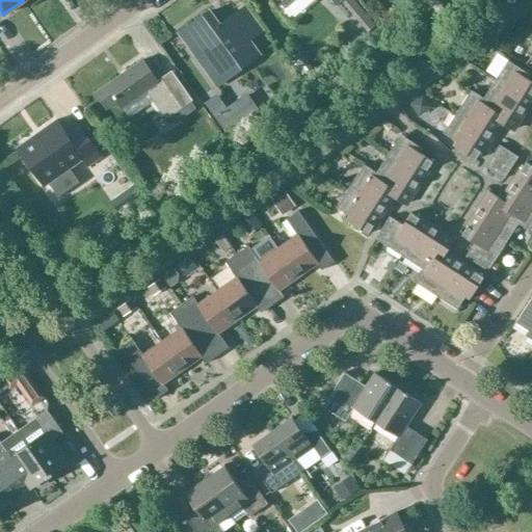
[(353,0),(343,0),(342,2),(368,31),(376,24),(353,0)]
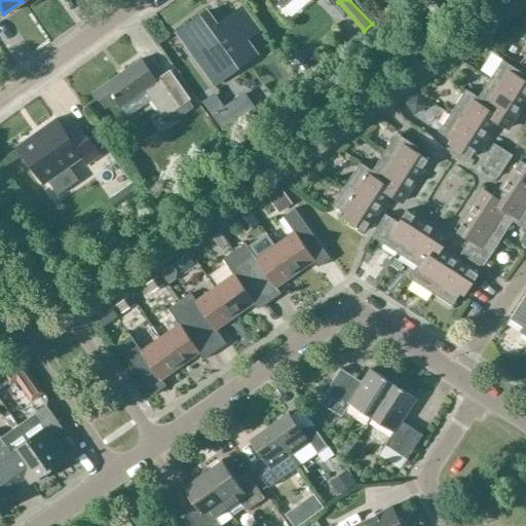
[(208,13),(183,31),(195,48),(189,52),(215,88),(228,78),(258,59),(247,43),(259,34),(242,10),(217,28),(208,13)]
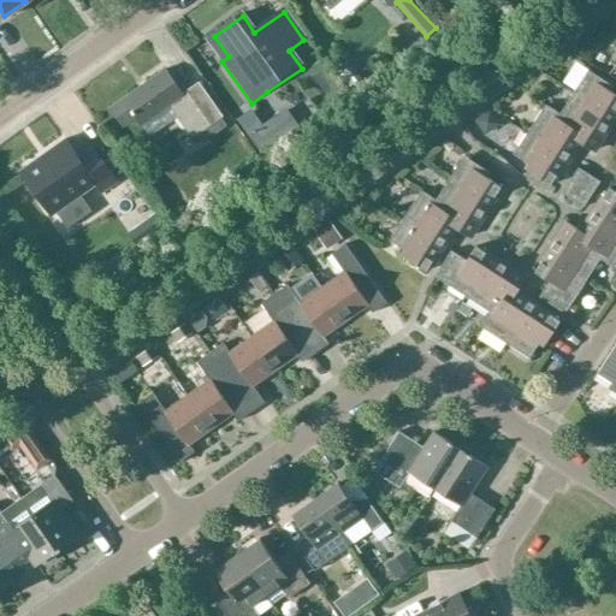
[(573,59),(561,80),(576,89),(573,94),(611,118),(615,110),(615,92),(610,88),(612,84),(588,69),(573,59)]
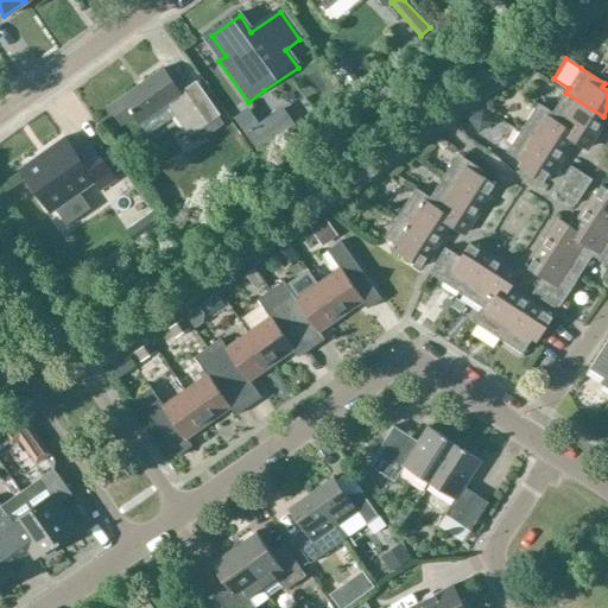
[(343,61),(331,69),(343,88),(355,80),(343,61)]
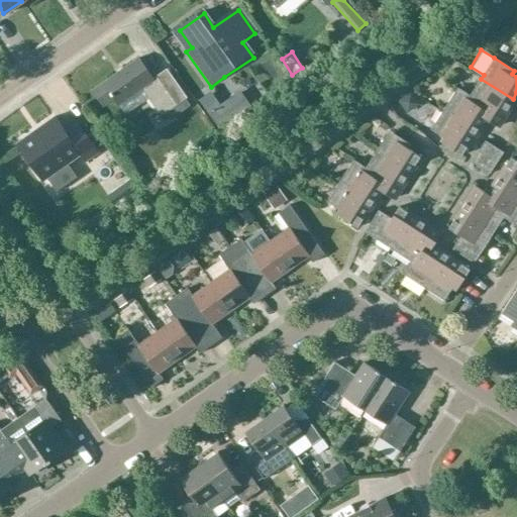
[(141,87),(162,115),(187,97),(167,69),(152,78),(137,57),(92,90),(104,107),(114,99),(118,104),(141,87)]
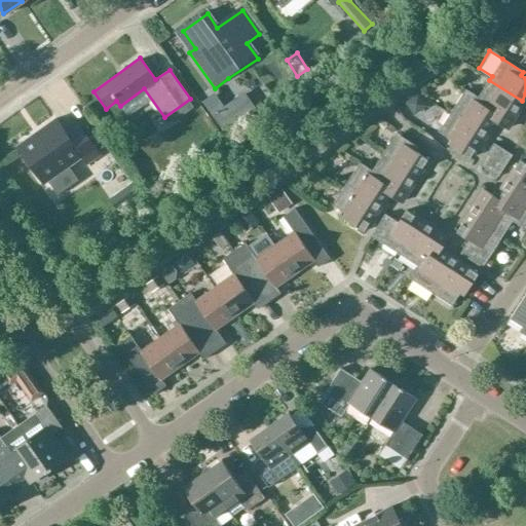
[(476,94),(473,99),(495,113),(492,117),(505,126),(509,121),(522,101),(489,80),(485,87),(481,85),(476,94)]
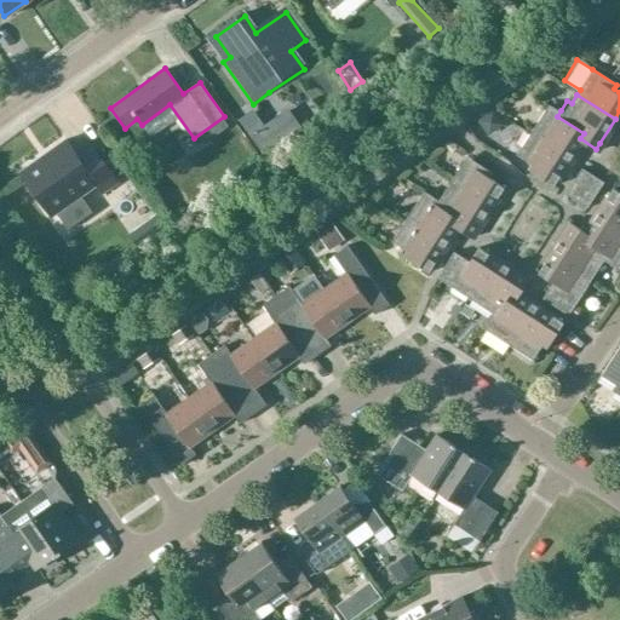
[(537,126),(532,135),(568,158),(580,138),(584,133),(557,116),(561,110),(547,102),(543,107),(533,124),(537,126)]
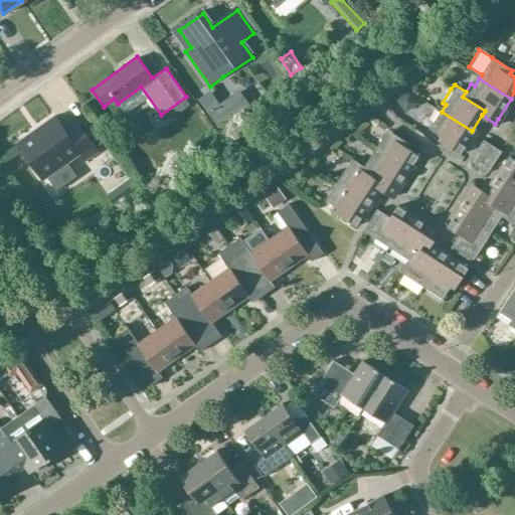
[(215,99),(203,107),(218,128),(249,106),(238,91),(219,105),(215,99)]
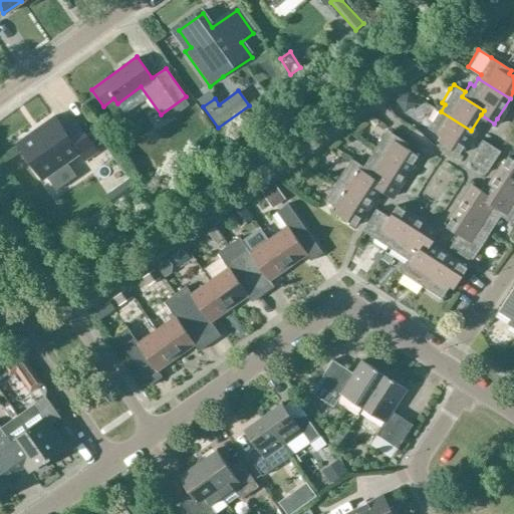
[(404,106),(409,107),(416,103),(409,93),(399,99),(404,106)]
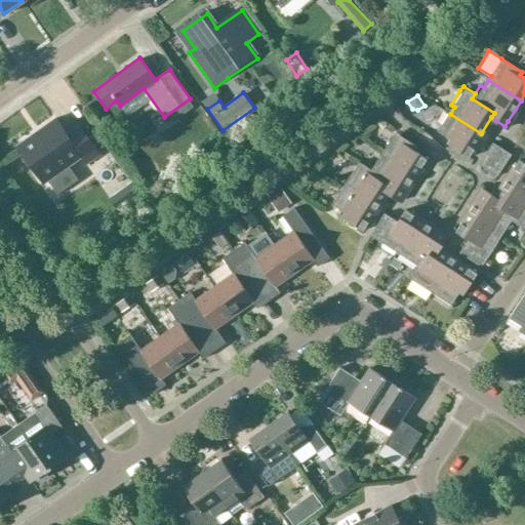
[(444,124),(439,130),(449,137),(446,140),(468,154),(481,133),(450,114),(447,111),(440,121),(444,124)]
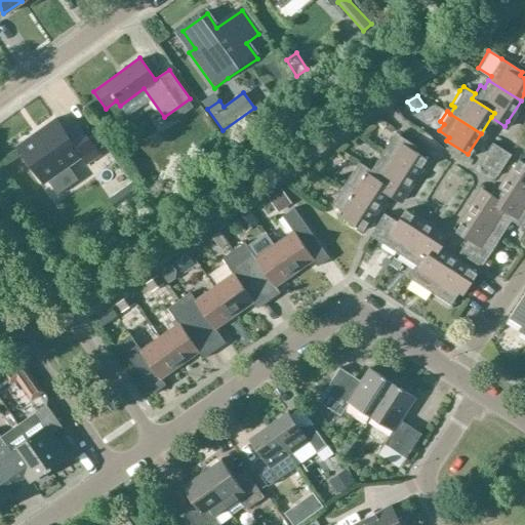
[(43,136),(25,150),(47,182),(81,158),(86,165),(102,155),(98,150),(86,133),(84,135),(79,128),(66,136),(55,121),(40,131),(43,136)]
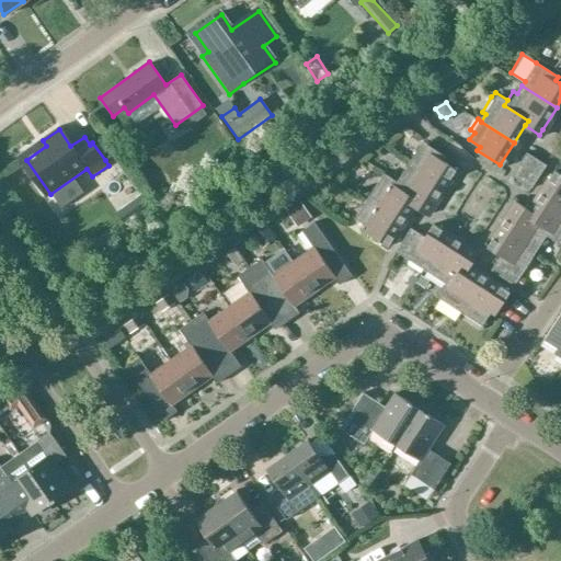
[(419,150),(409,165),(412,168),(445,189),(457,170),(444,162),(447,158),(427,145),(423,152),(419,150)]
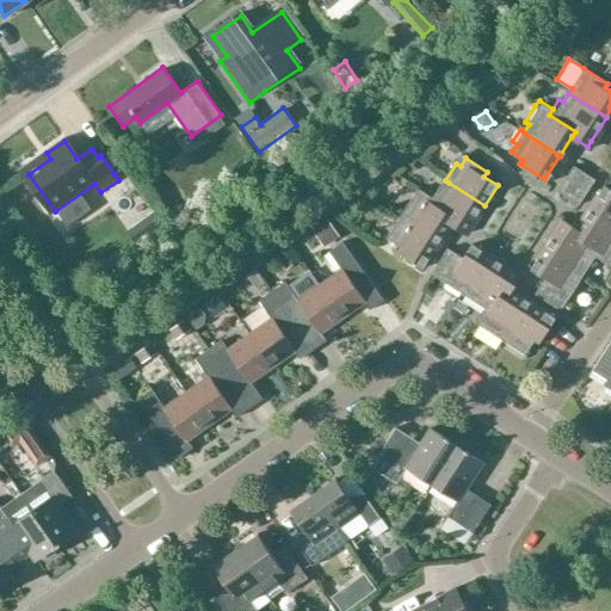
[(559,191),(580,205),(597,180),(575,166),(559,191)]
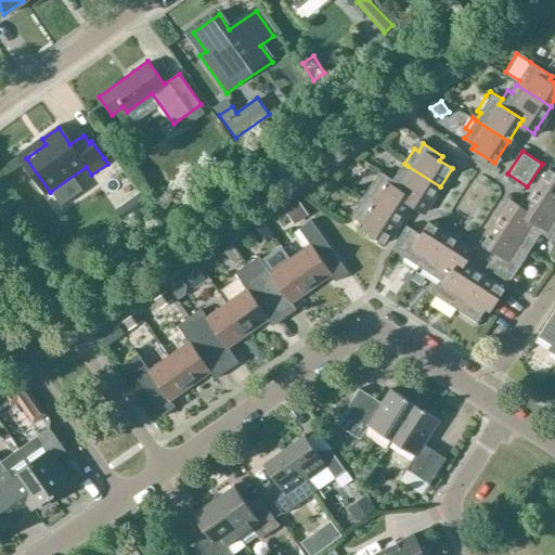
[(394,180),(390,185),(413,201),(411,205),(423,214),(426,208),(433,198),(440,186),(408,166),(403,172),(400,170),(394,180)]
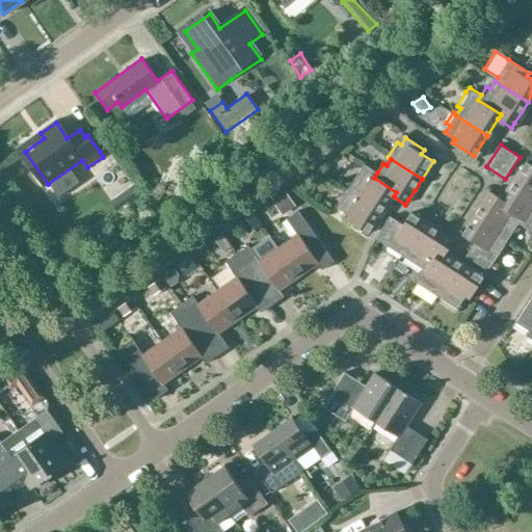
[(531,165),(525,161),(510,185),(531,198),(531,165)]
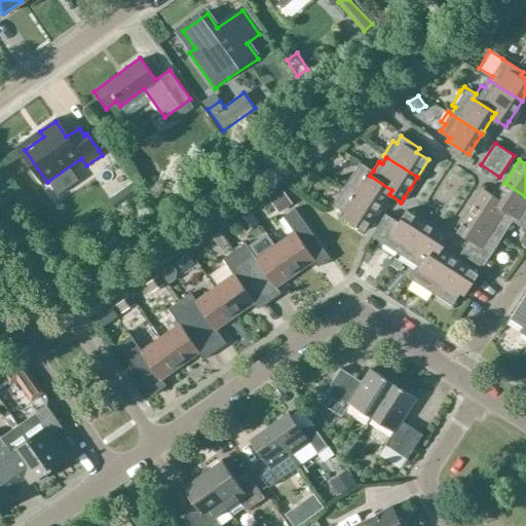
[(352,183),(347,190),(378,211),(389,194),(391,190),(370,176),(373,171),(361,162),(358,167),(348,181),(352,183)]
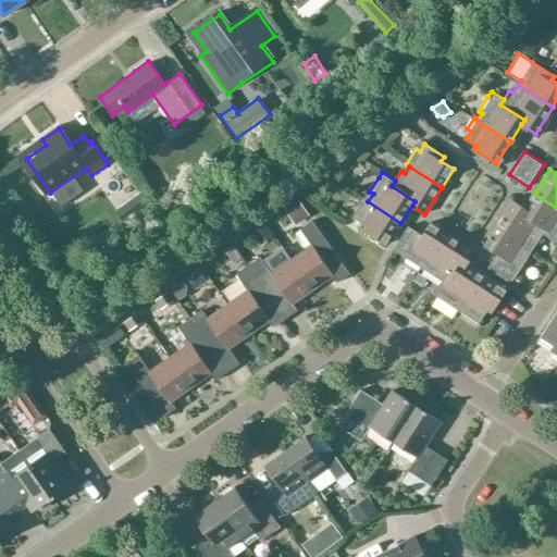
[(141,192),(125,202),(134,217),(150,205),(141,192)]
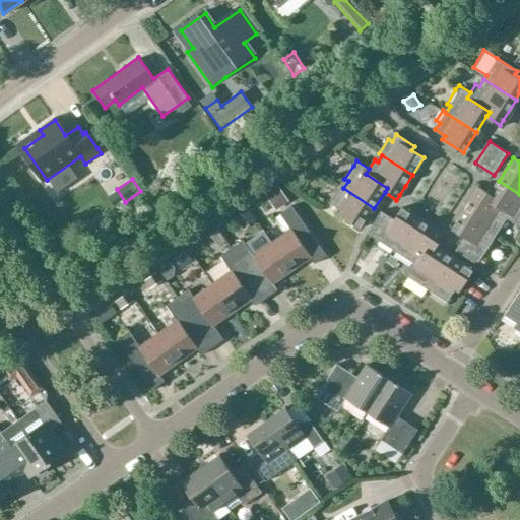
[(490,195),(483,204),(505,217),(505,218),(518,226),(518,225),(519,222),(519,194),(499,181),(492,191),(490,195)]
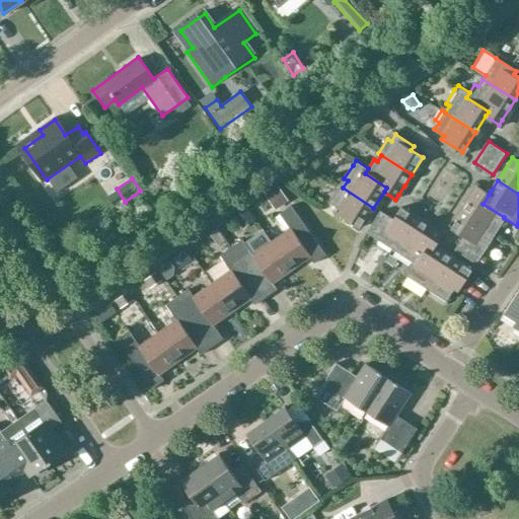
[(337,198),(331,205),(341,211),(339,214),(360,228),(373,208),(343,188),(340,186),(332,196),(337,198)]
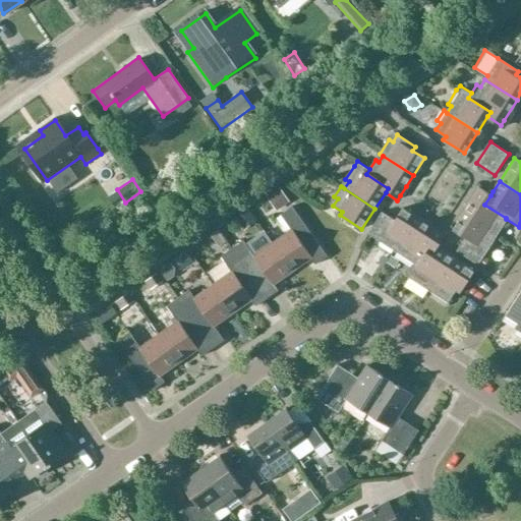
[(276,210),(289,201),(279,187),(267,196),(276,210)]
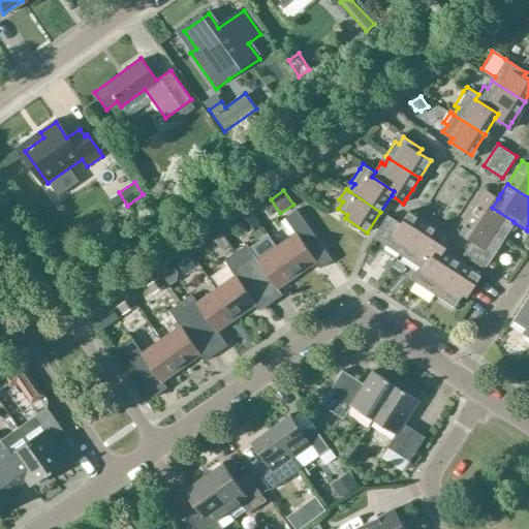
[(479,199),(467,217),(499,238),(503,230),(506,232),(514,222),(514,221),(492,208),(498,198),(485,190),(479,199)]
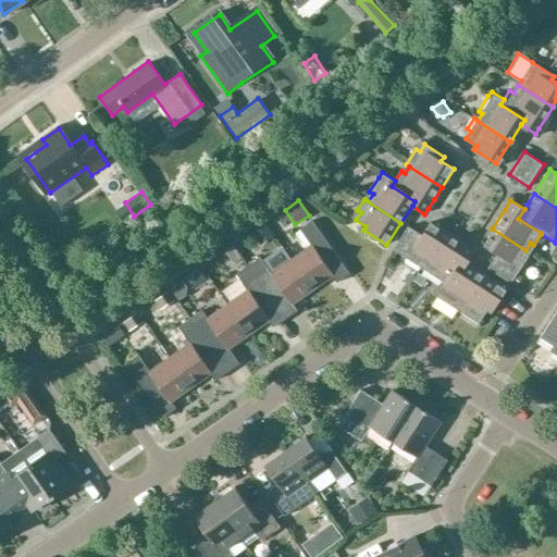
[(289,258),(310,287),(330,273),(335,281),(347,272),(310,219),(298,227),(309,244),(289,258)]
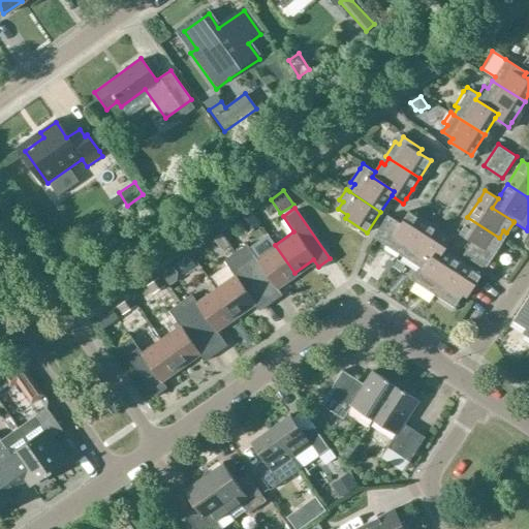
[(396,221),(383,240),(391,245),(389,248),(399,255),(401,251),(422,220),(409,212),(401,224),(396,221)]
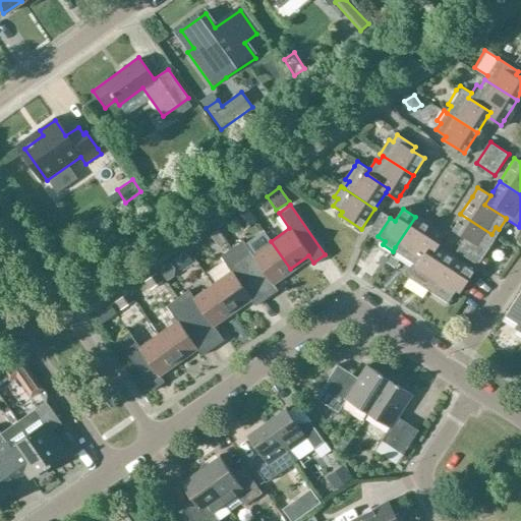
[(243,230),(255,221),(247,210),(235,218),(243,230)]
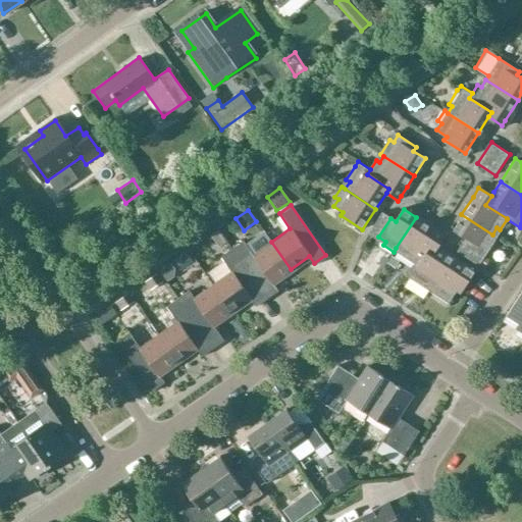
[(382,213),(368,235),(376,241),(390,218),(382,213)]
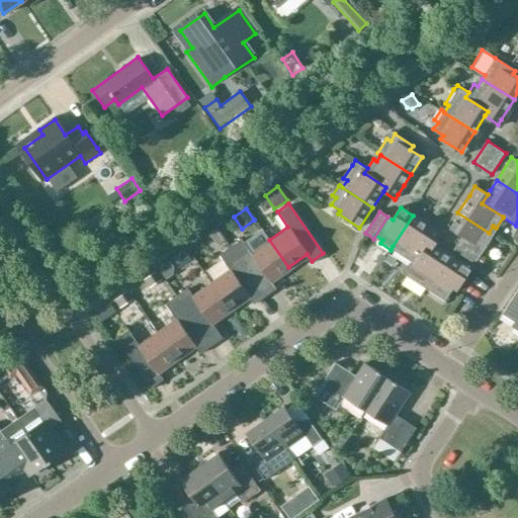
[(448,227),(448,228),(456,234),(460,236),(461,237),(459,241),(477,251),(481,245),(484,247),(492,235),(489,233),(457,212),(448,227)]
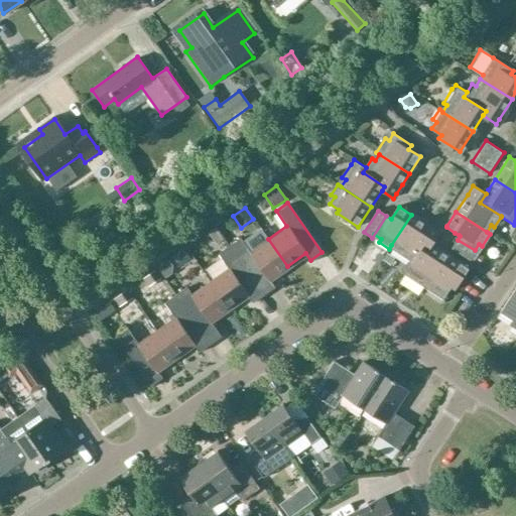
[(411,215),(391,245),(398,250),(396,253),(408,261),(412,264),(426,242),(430,245),(438,233),(429,227),(426,226),(411,215)]
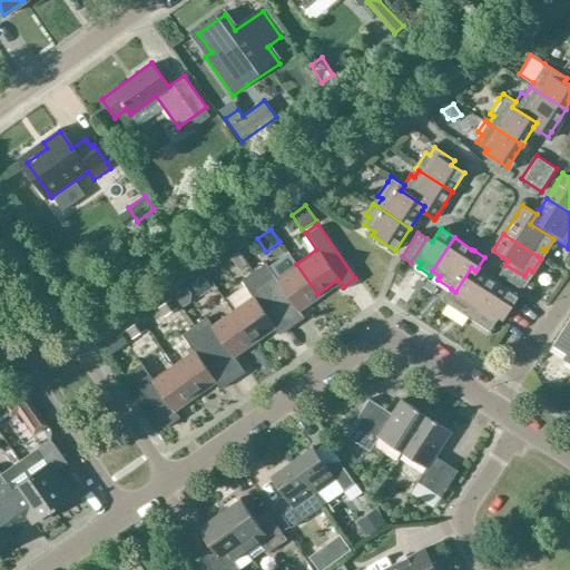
[(231,256),(239,269),(247,264),(238,252),(231,256)]
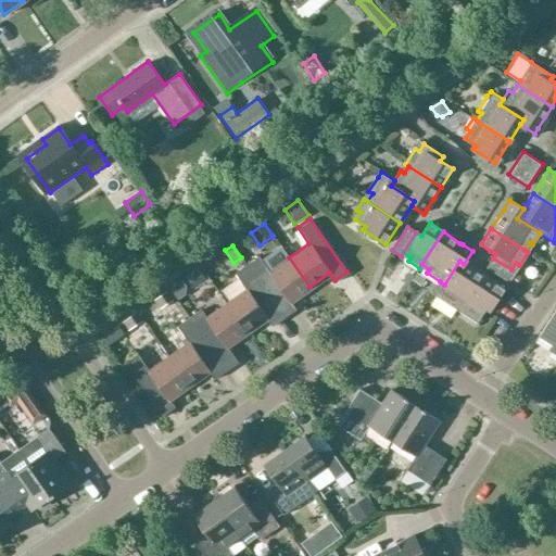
[(257,255),(245,264),(282,317),(295,308),(290,301),(310,287),(289,257),(281,247),(262,261),(257,255)]
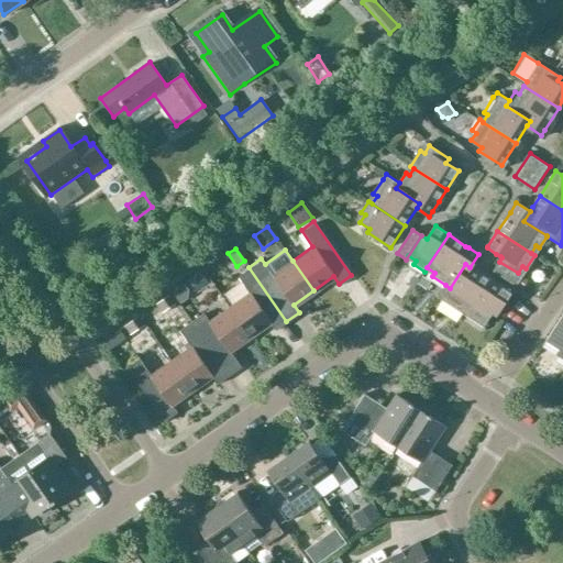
[(499,262),(493,271),(515,285),(516,285),(521,276),(518,273),(499,262)]
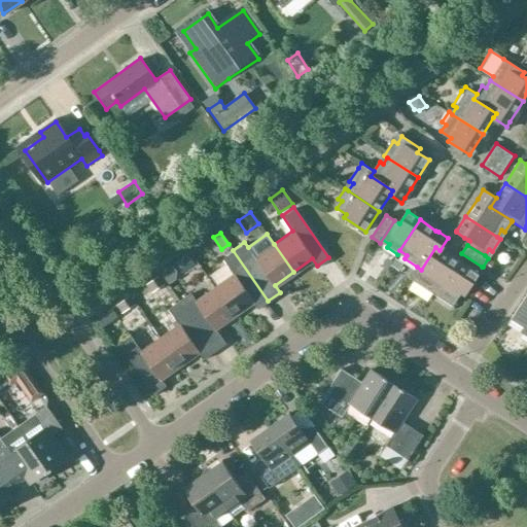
[(417,267),(409,278),(427,289),(429,286),(436,290),(456,260),(440,250),(435,247),(421,270),(417,267)]
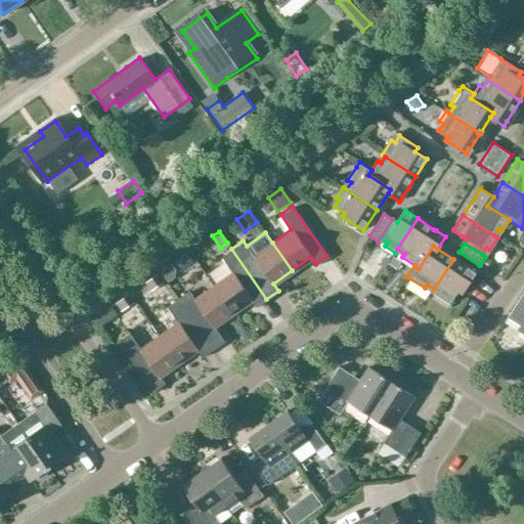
[(212,285),(231,313),(250,300),(255,307),(266,299),(231,249),(220,256),(230,271),(212,285)]
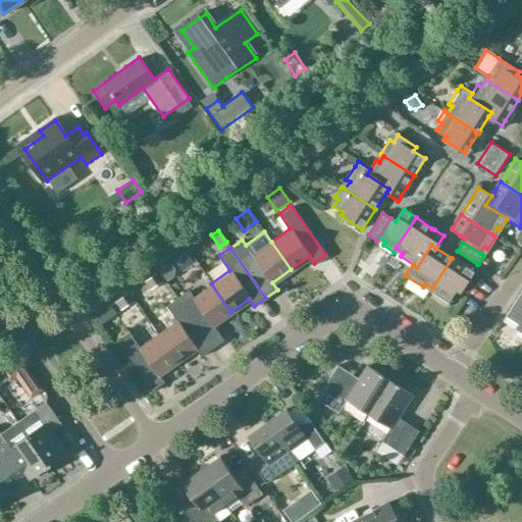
[(183,272),(195,263),(187,252),(174,261),(183,272)]
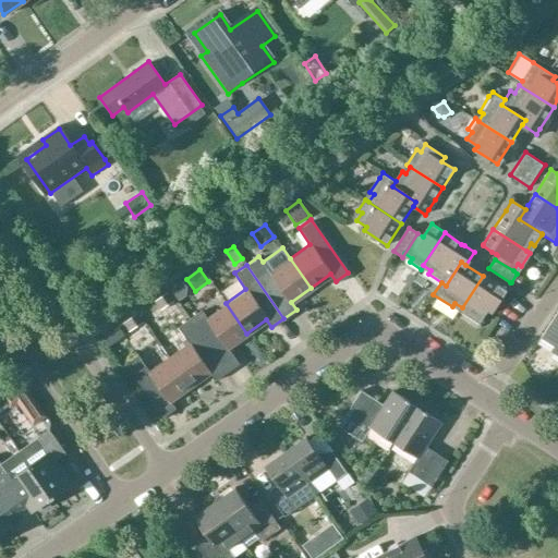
[(462,307),(460,312),(470,318),(473,315),(480,319),(485,312),(489,314),(505,291),(483,276),(462,307)]
